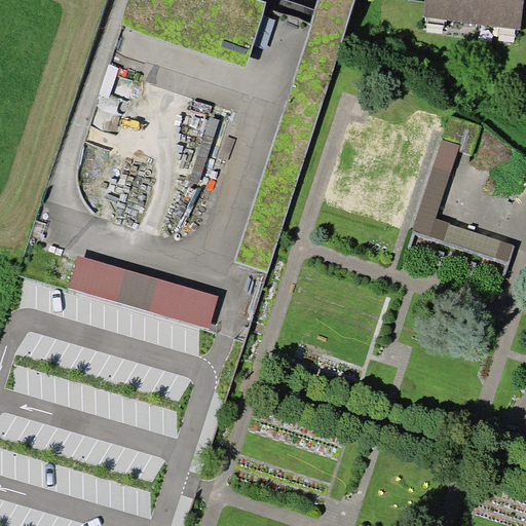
[(266,2),(259,0),(127,0),(120,23),(147,35),(245,67),(266,2)]
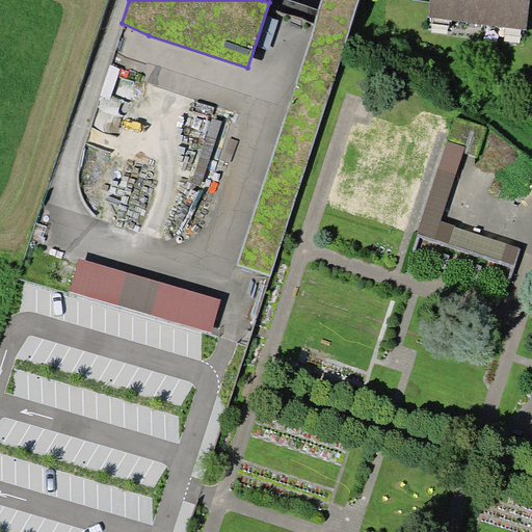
[(530,0),(430,0),(428,18),(433,18),(450,20),(506,28),(523,30),(527,30),(530,0)]
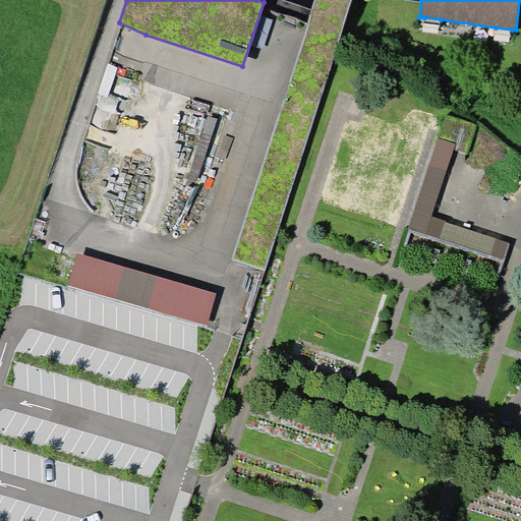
[(511,36),(512,30),(496,27),(495,34),(511,36)]
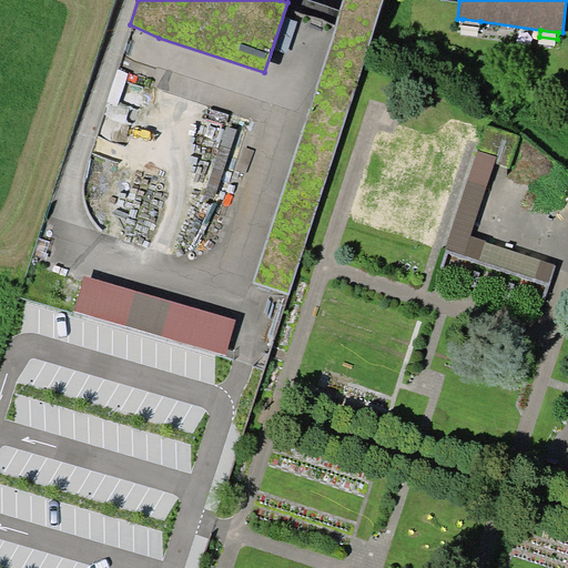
[(495,162),(510,166),(520,135),(486,124),(477,151),(496,156),(495,162)]
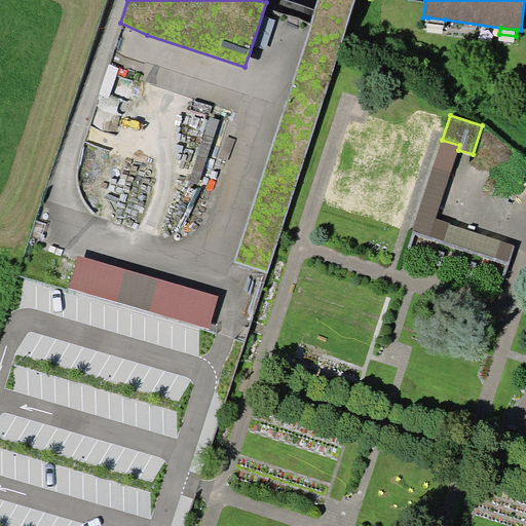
[(459,145),(442,140),(411,233),(509,265),(515,246),(450,224),(451,223),(436,218),(458,150),(459,145)]
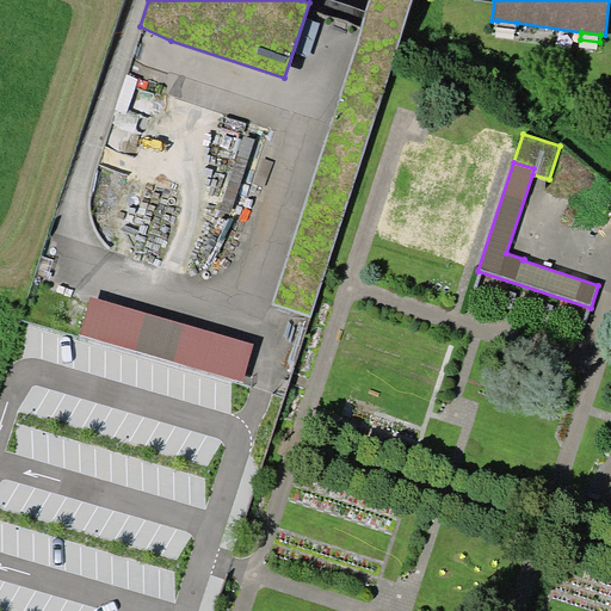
[(242,382),(253,345),(91,297),(80,335),(242,382)]
